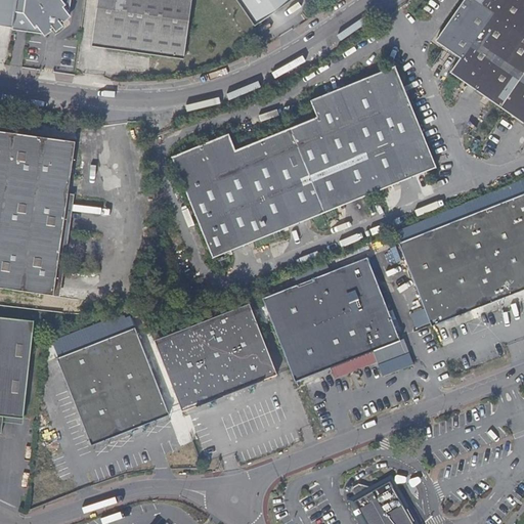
[(0,0),(0,25),(13,27),(16,0),(0,0)]
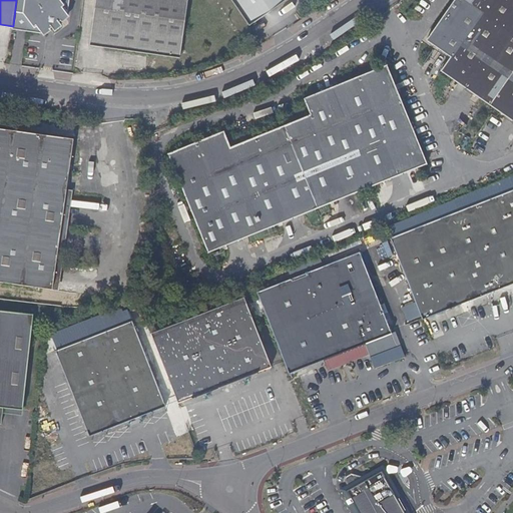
[(70,0),(16,0),(13,26),(12,29),(43,32),(44,34),(52,30),(51,28),(53,27),(55,31),(63,25),(60,21),(61,20),(62,22),(70,16),(68,13),(70,0)]
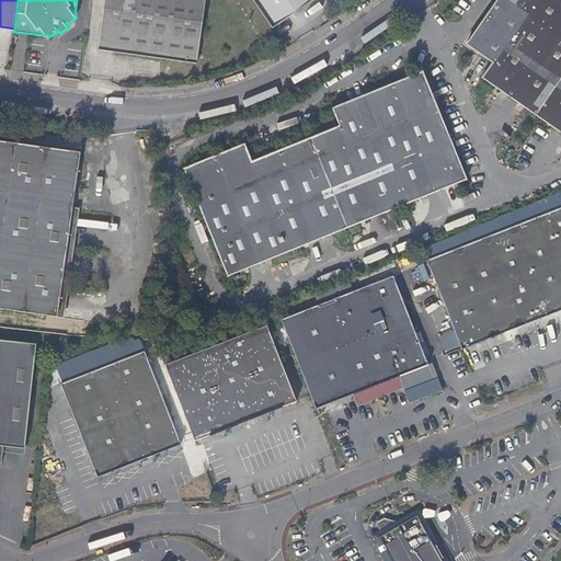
[(205,0),(105,0),(99,49),(197,64),(205,0)]
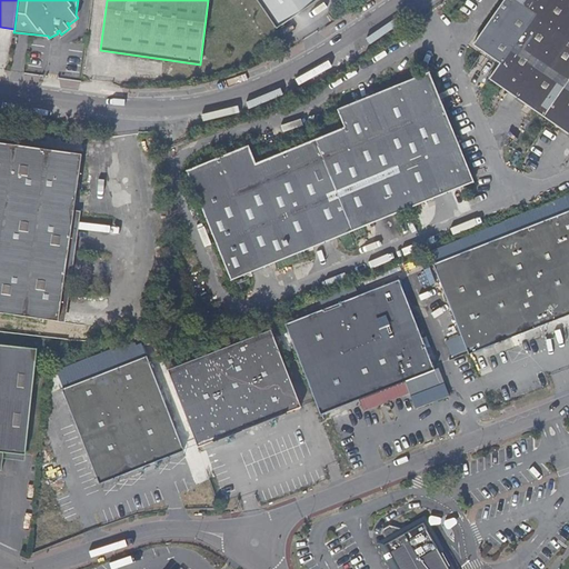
[(257,0),(278,28),(317,0),(257,0)]
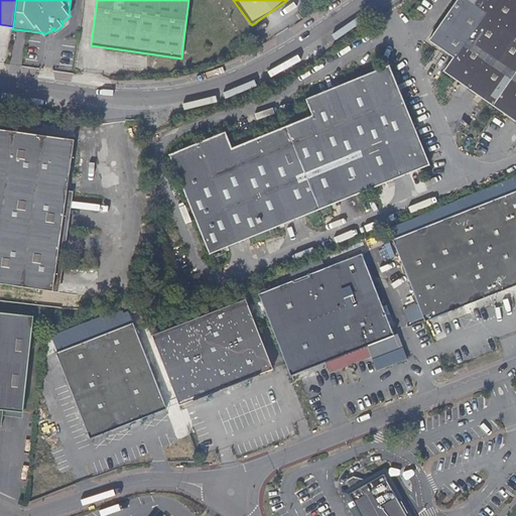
[(515,0),(456,0),(427,41),(453,57),(442,72),(515,123),(515,0)]
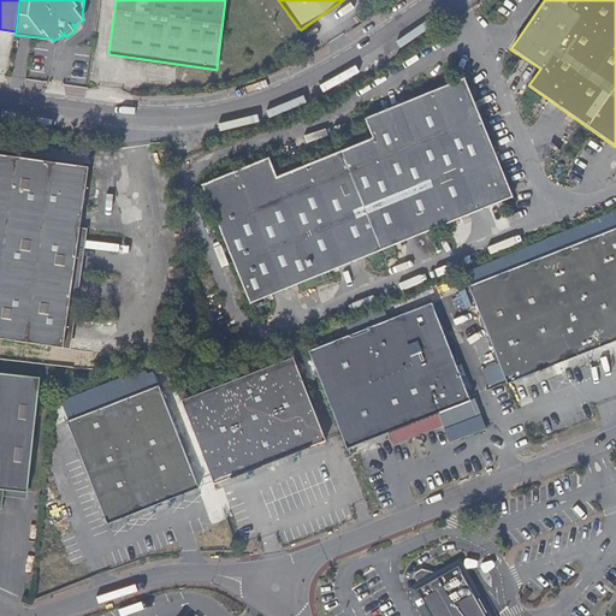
[(252,12),(227,9),(220,60),(244,64),(252,12)]
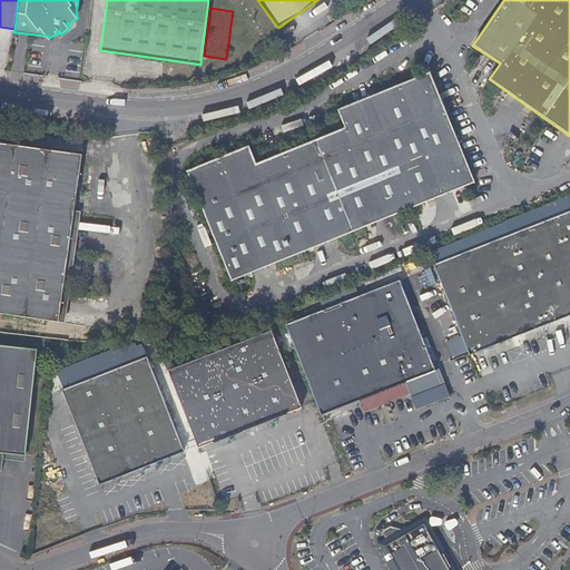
[(344,128),(315,139),(256,165),(248,146),(186,172),(231,282),(353,232),(473,183),(429,72),(337,110),(344,128)]
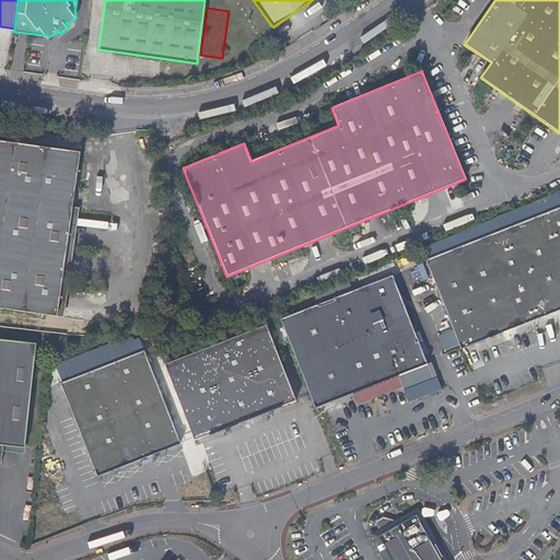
[(80,152),(0,140),(0,307),(57,316),(80,152)]
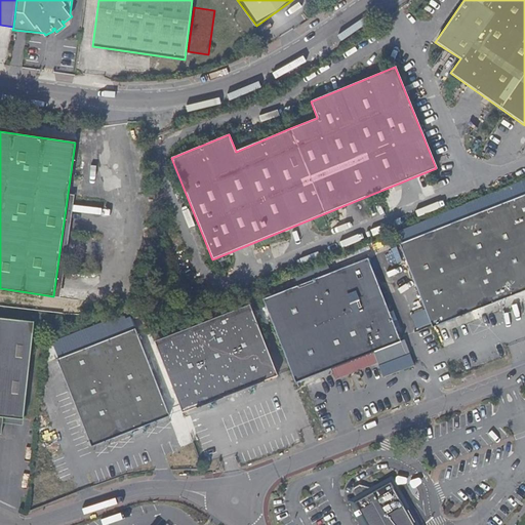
[(524,195),(400,244),(433,328),(473,313),(476,321),(481,319),(477,311),(524,291),(524,195)]
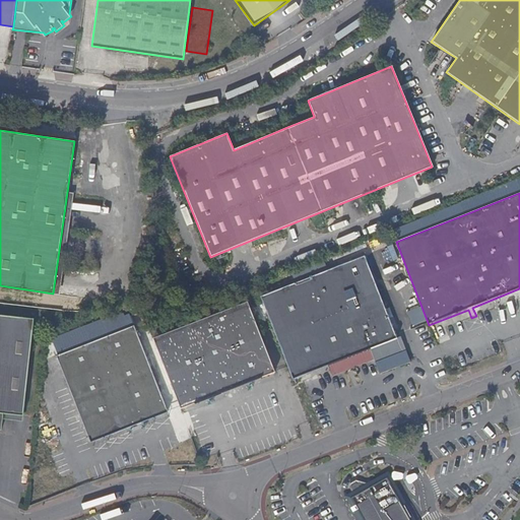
[(364,255),(260,297),(293,379),(397,339),(364,255)]
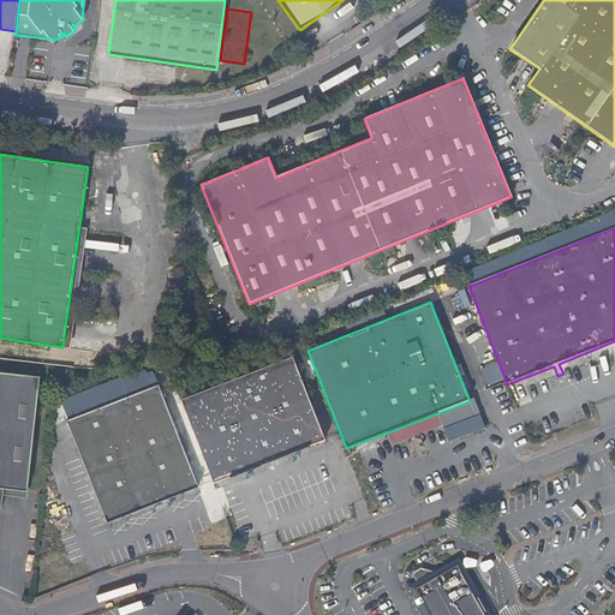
[(292,357),(180,400),(214,483),(326,440),(292,357)]
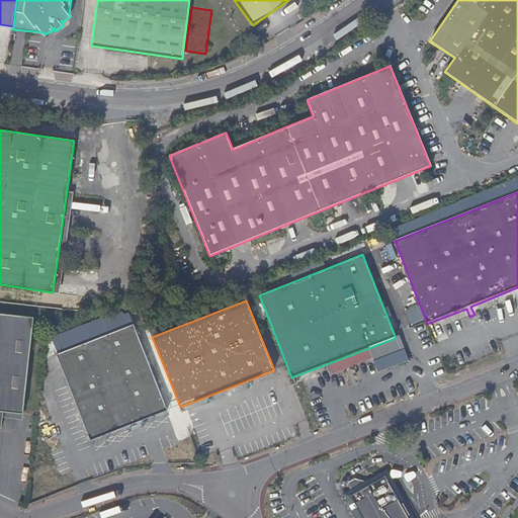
[(33,318),(0,314),(0,427),(1,428),(3,412),(23,414),(33,318)]
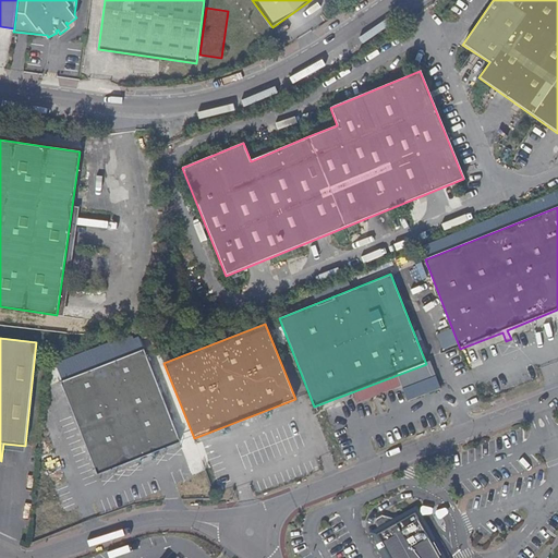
[(144,350),(61,381),(97,475),(180,441),(144,350)]
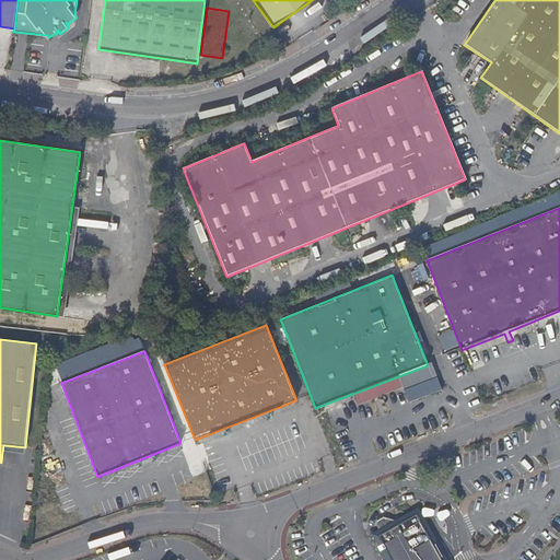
[(382,535),(378,537),(392,559),(444,559),(445,558),(436,541),(433,540),(418,514),(398,525),(396,521),(384,517),(378,521),(376,525),(382,535)]
